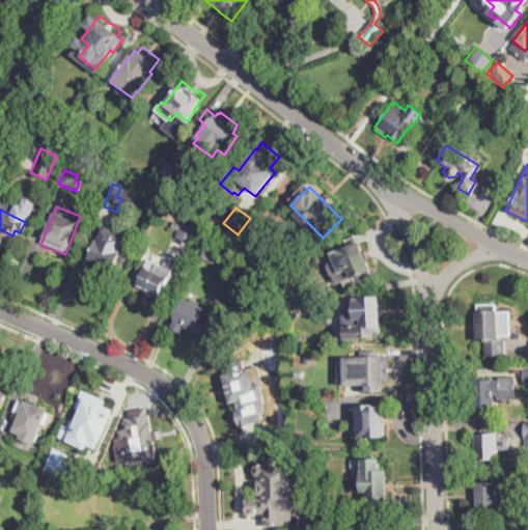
[(171,222),(179,224),(195,229),(190,245),(173,239),(175,231),(169,228),(171,222)]
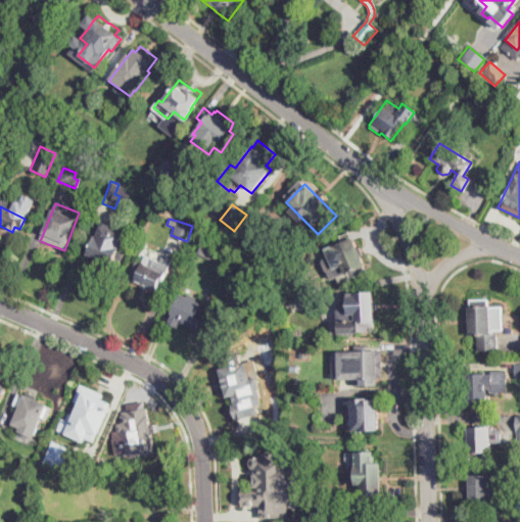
[(114,268),(101,263),(100,267),(92,263),(94,259),(86,256),(96,231),(124,242),(114,268)]
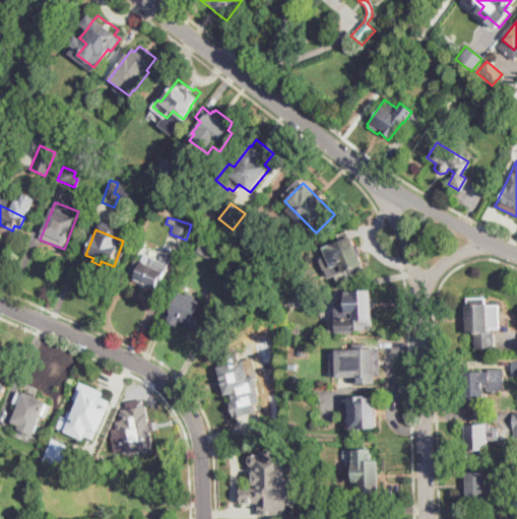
[(345,239),(356,235),(368,259),(362,261),(365,268),(361,270),(360,266),(342,274),(338,264),(330,268),(322,249),(334,244),(331,238),(343,233),(345,239)]
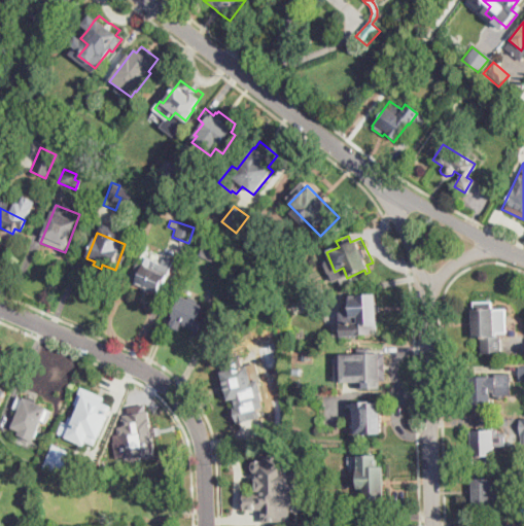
[(216,248),(210,263),(197,256),(202,243),(216,248)]
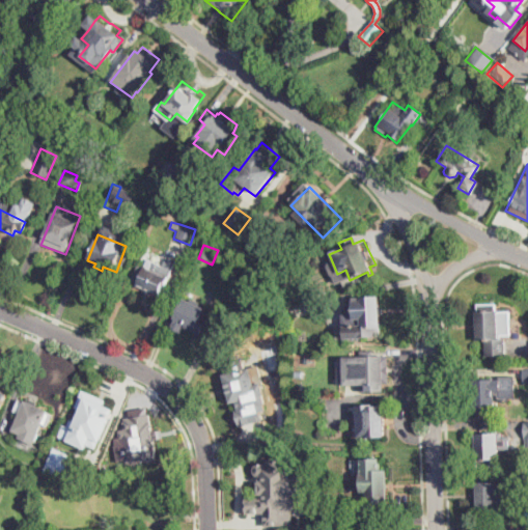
[(146,259),(161,266),(164,259),(174,263),(164,288),(162,287),(158,297),(149,294),(148,297),(141,294),(142,289),(133,285),(133,284),(129,282),(136,266),(142,268),(146,259)]
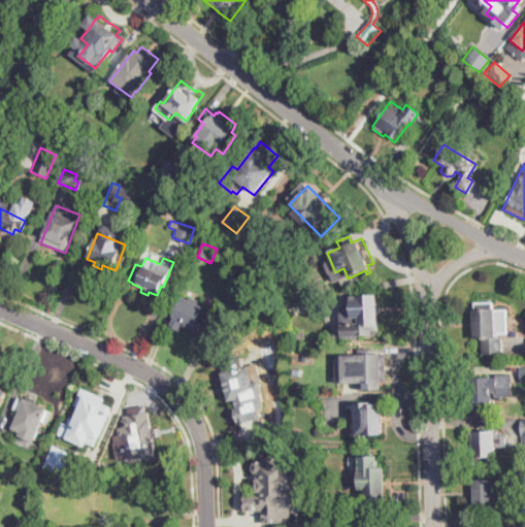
[(178,295),(166,325),(177,331),(181,324),(198,332),(203,322),(197,320),(202,306),(178,295)]
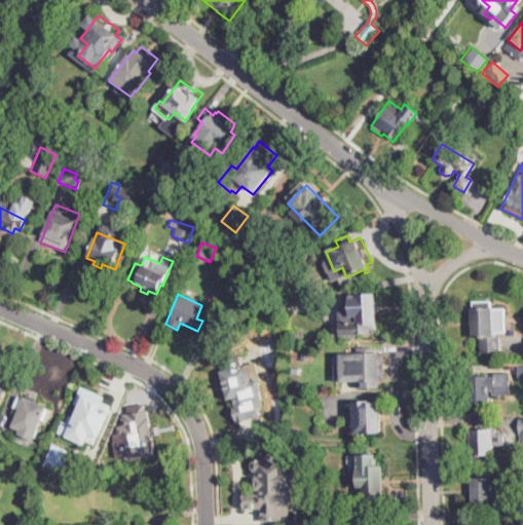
[(376,327),(369,327),(370,335),(339,337),(338,324),(357,323),(356,317),(348,317),(347,300),(355,299),(355,295),(374,294),(376,327)]
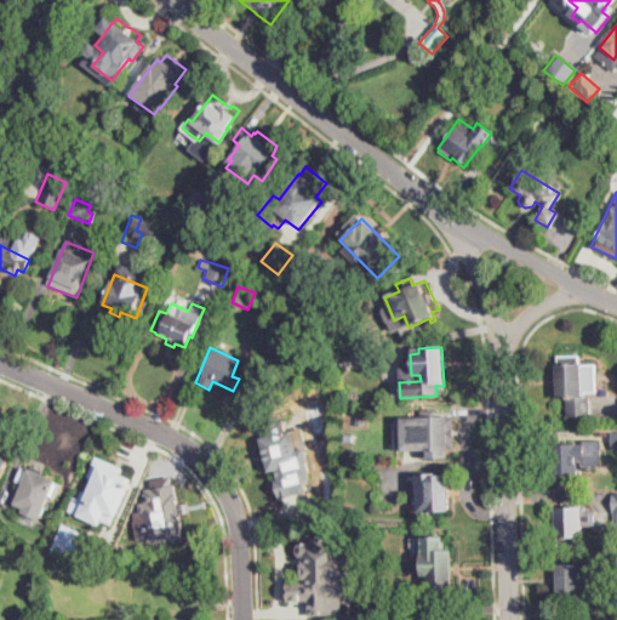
[(387,369),(369,373),(365,356),(382,352),(387,369)]
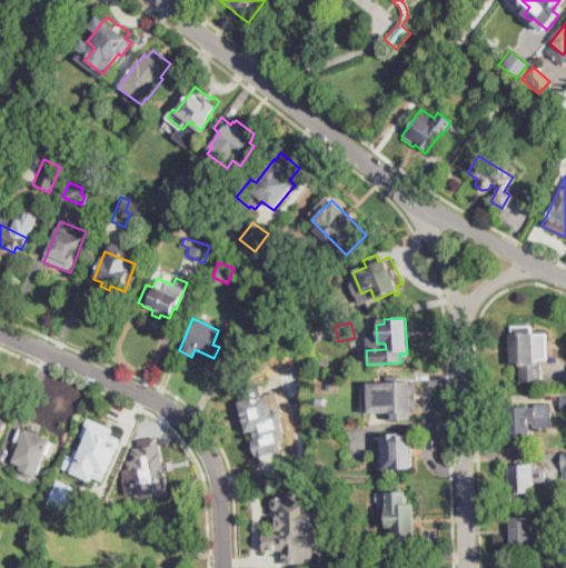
[(530,327),(530,332),(535,332),(535,336),(545,335),(546,359),(539,360),(540,381),(517,382),(517,365),(512,365),(510,328),(530,327)]
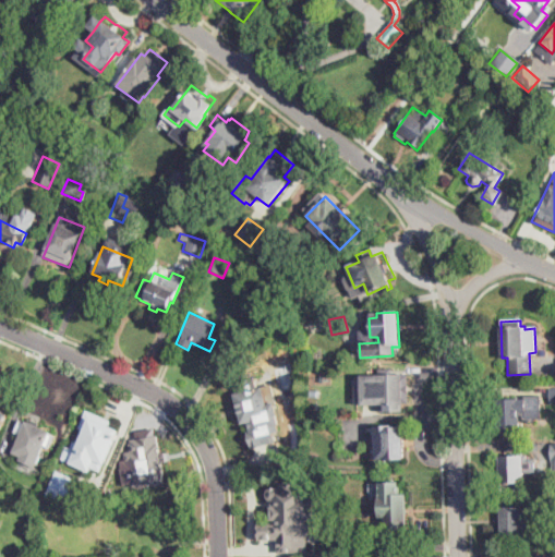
[(400,395),(401,413),(378,413),(377,406),(359,407),(358,377),(401,375),(401,395),(400,395)]
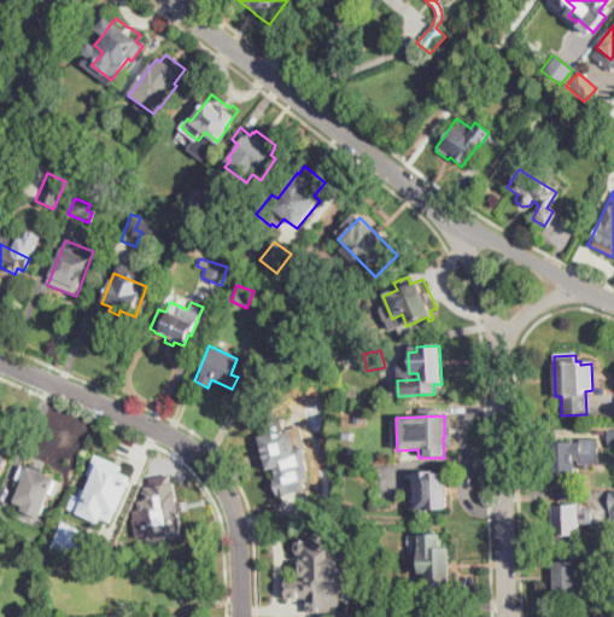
[(257,436),(264,470),(270,467),(273,476),(270,477),(275,496),(303,489),(299,479),(307,477),(302,460),(305,459),(297,426),(257,436)]
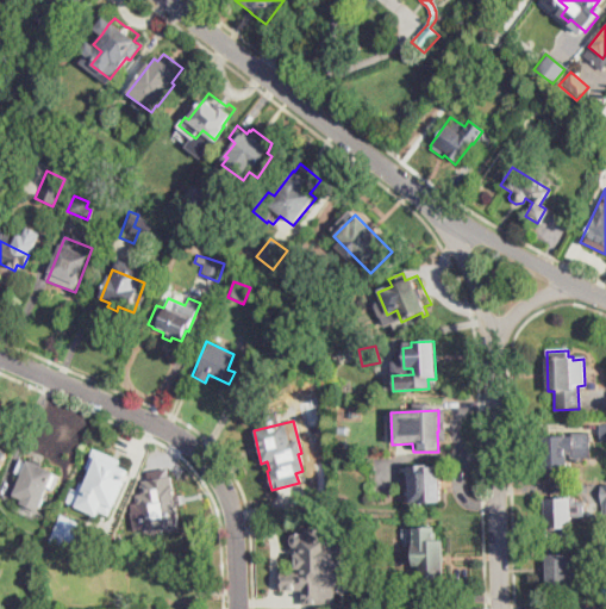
[(563,477),(543,477),(543,439),(566,439),(566,434),(588,434),(588,461),(567,461),(567,468),(563,468),(563,477)]
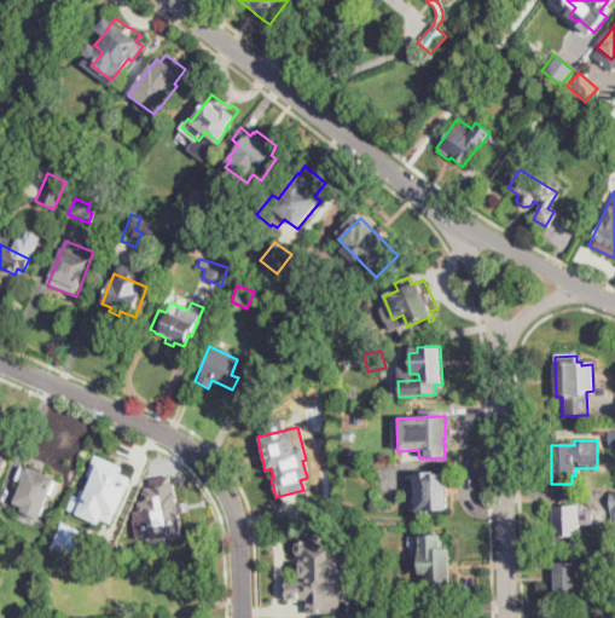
[(129,477),(109,524),(99,519),(97,524),(65,509),(71,495),(75,497),(79,489),(85,491),(91,478),(85,475),(93,454),(121,466),(119,472),(129,477)]
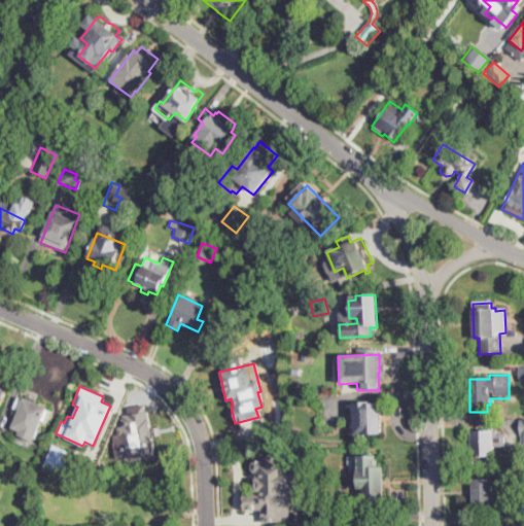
[(16,398),(23,400),(24,398),(47,409),(46,412),(49,414),(45,424),(40,422),(33,437),(11,427),(19,412),(12,409),(16,398)]
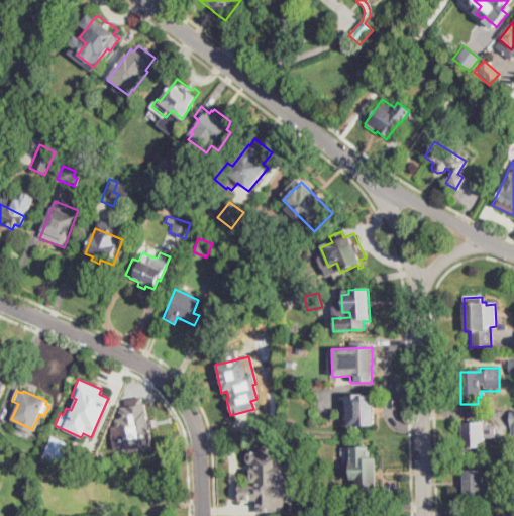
[(143,403),(150,445),(120,450),(120,448),(111,449),(108,426),(114,425),(112,419),(118,418),(116,407),(123,406),(122,399),(140,396),(141,403),(143,403)]
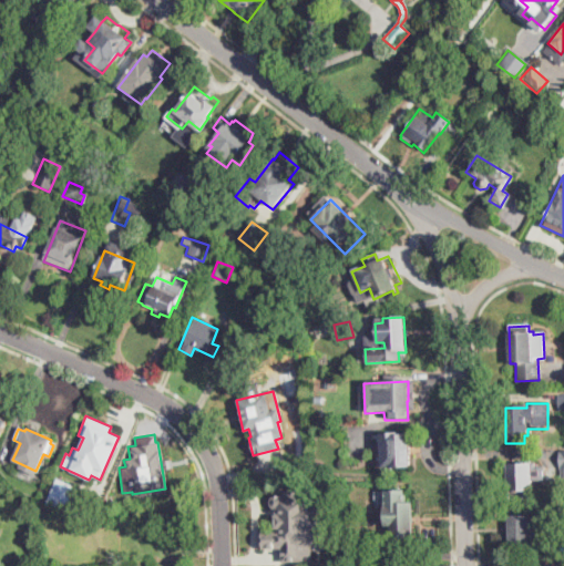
[(410,467),(381,469),(380,435),(409,434),(410,467)]
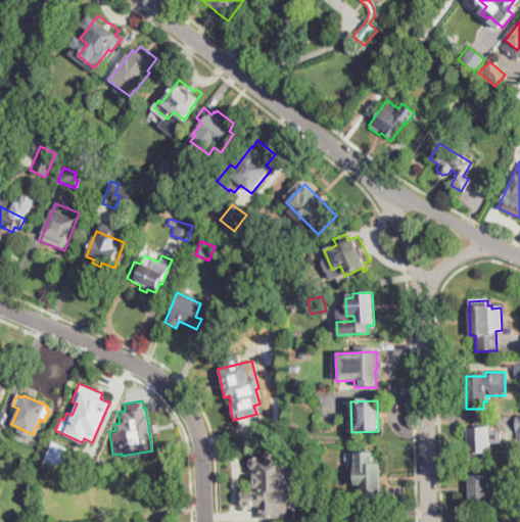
[(488,427),(488,432),(500,431),(500,443),(490,444),(490,452),(481,453),(481,461),(468,461),(467,428),(488,427)]
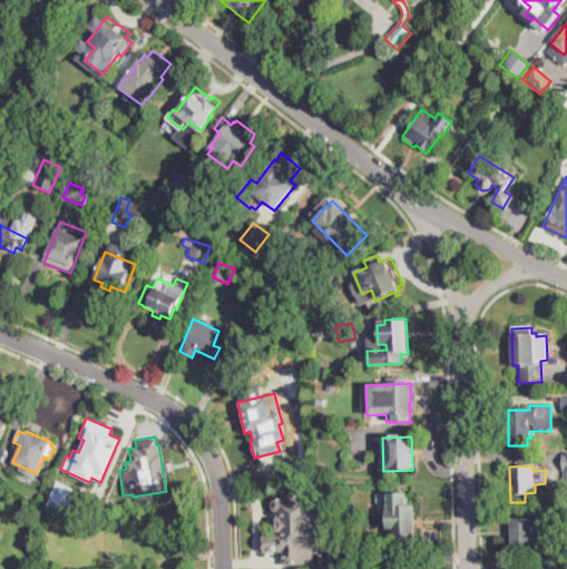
[(55,480),(44,506),(55,511),(58,503),(65,507),(74,488),(55,480)]
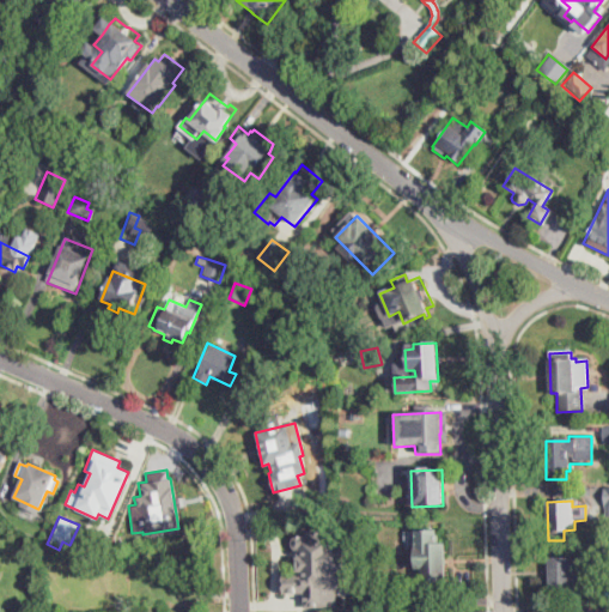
[(280,573),(281,593),(302,593),(302,607),(334,606),(334,592),(339,591),(338,570),(342,570),(341,547),(334,547),(333,528),(303,529),(303,534),(293,535),(290,539),(290,545),(291,547),(296,550),(296,573),(280,573)]
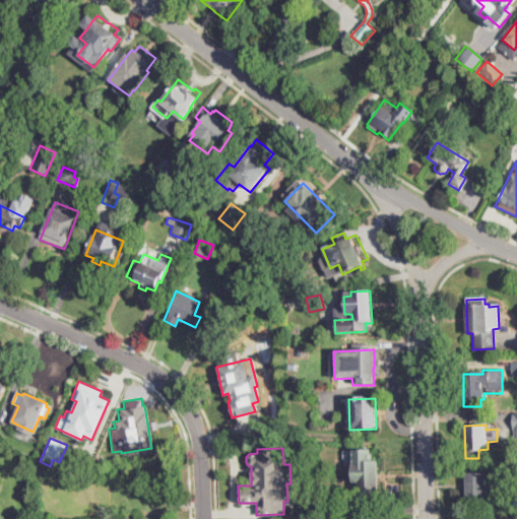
[(374,448),(374,459),(382,459),(382,488),(376,488),(376,499),(361,499),(361,481),(351,481),(351,463),(343,463),(344,450),(356,450),(356,448),(374,448)]
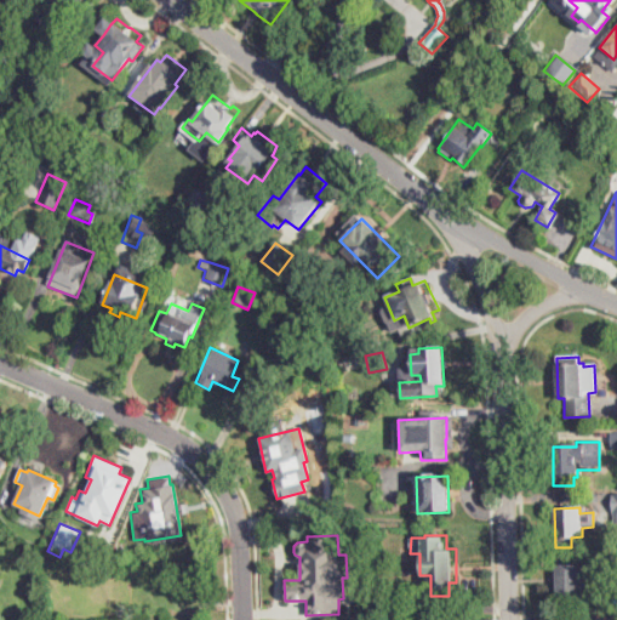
[(578,563),(580,570),(588,569),(588,592),(576,593),(577,602),(559,603),(556,564),(578,563)]
